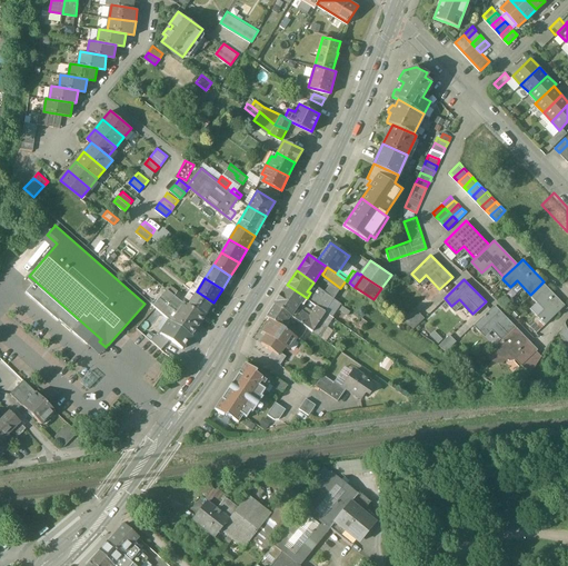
[(101,339),(36,281),(27,290),(59,318),(60,318),(91,345),(97,344),(99,341),(101,339)]
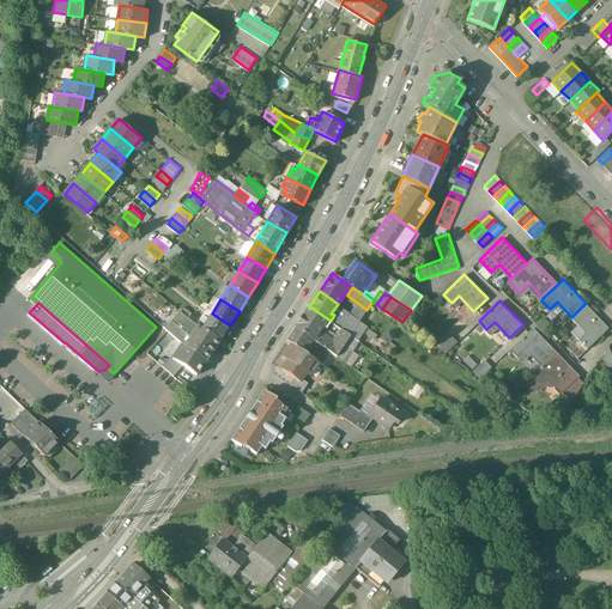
[(609,328),(586,303),(571,317),(586,333),(579,339),(587,348),(609,328)]
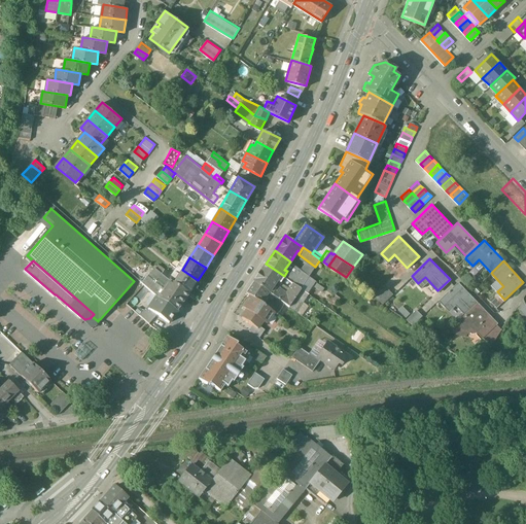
[(290,262),(284,270),(287,271),(288,269),(299,276),(303,270),(290,262)]
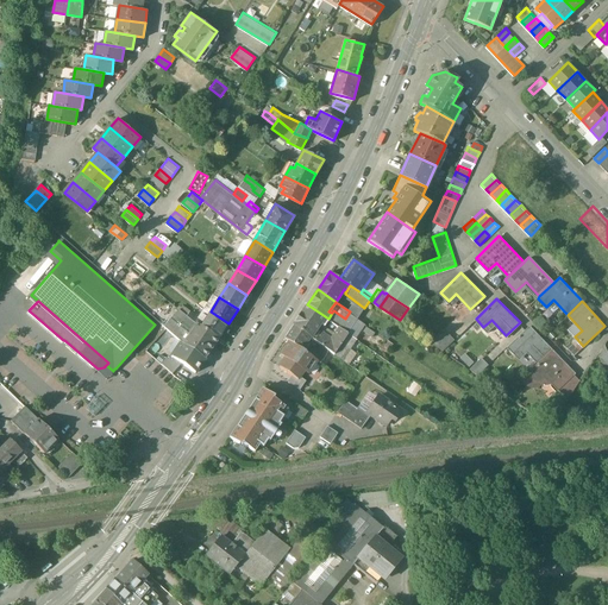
[(325,316),(307,304),(294,323),(311,335),(312,336),(317,329),(325,316)]
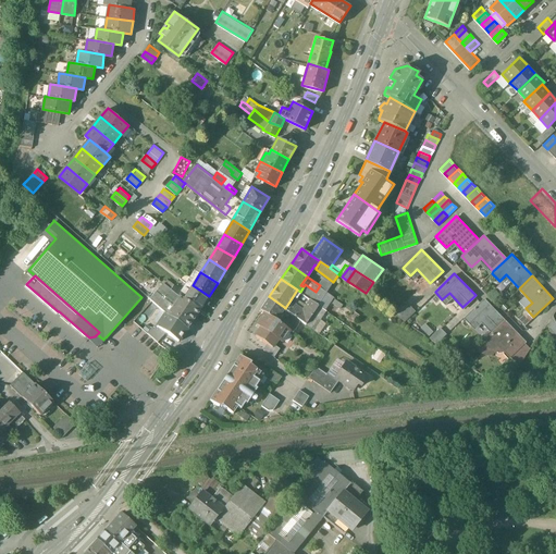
[(373,282),(366,293),(372,298),(380,287),(373,282)]
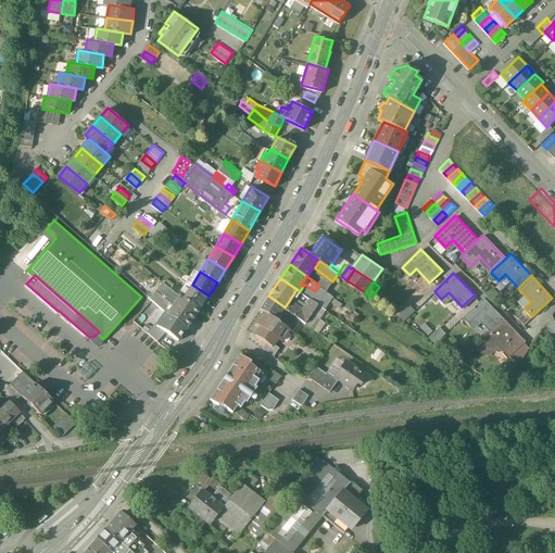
[(171,288),(164,283),(158,290),(175,302),(180,296),(176,291),(171,288)]
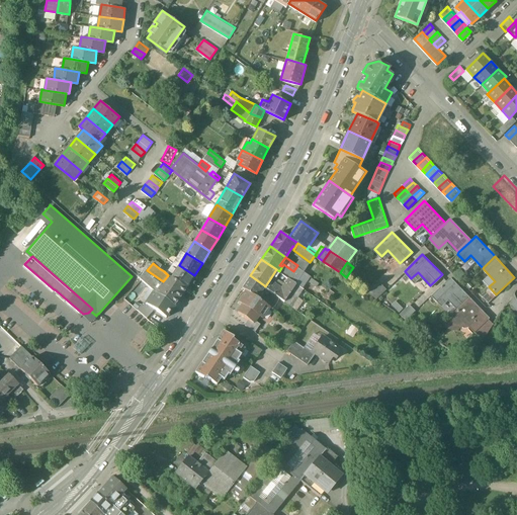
[(168,275),(171,277),(186,287),(194,275),(179,265),(174,273),(172,272),(172,270),(162,264),(159,268),(164,271),(168,275)]
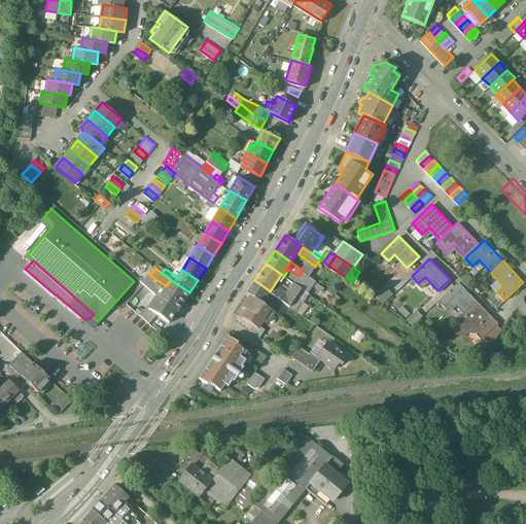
[(299,276),(288,269),(287,271),(284,276),(293,282),(301,287),(306,281),(299,276)]
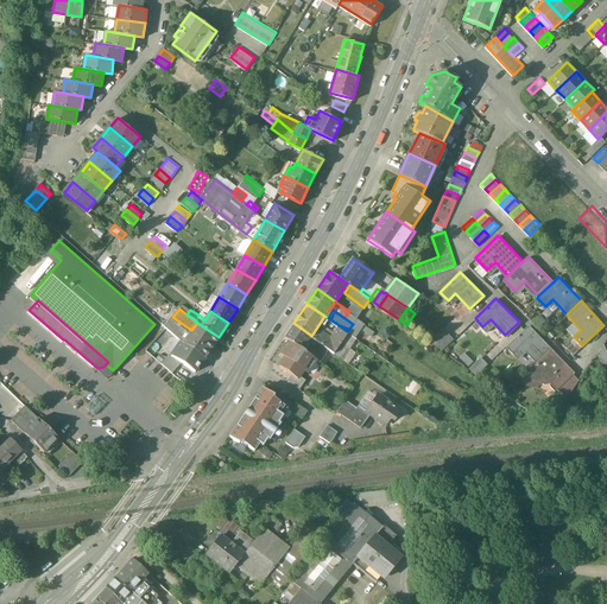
[(358,317),(349,311),(345,318),(353,324),(358,317)]
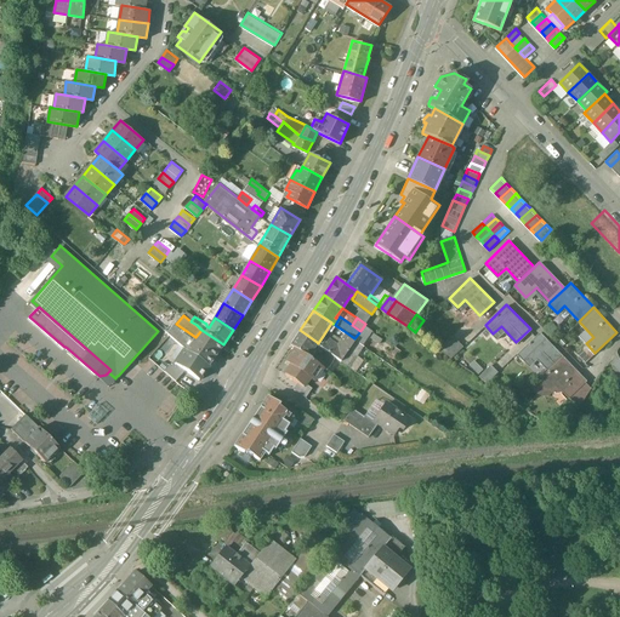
[(360,331),(354,338),(356,340),(359,342),(369,326),(365,324),(360,331)]
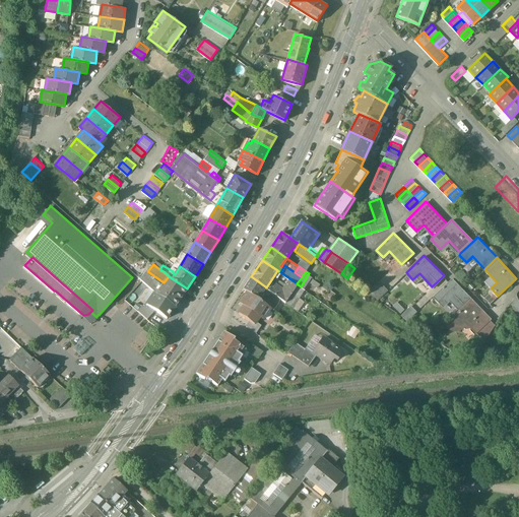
[(161,285),(146,272),(141,278),(157,292),(161,285)]
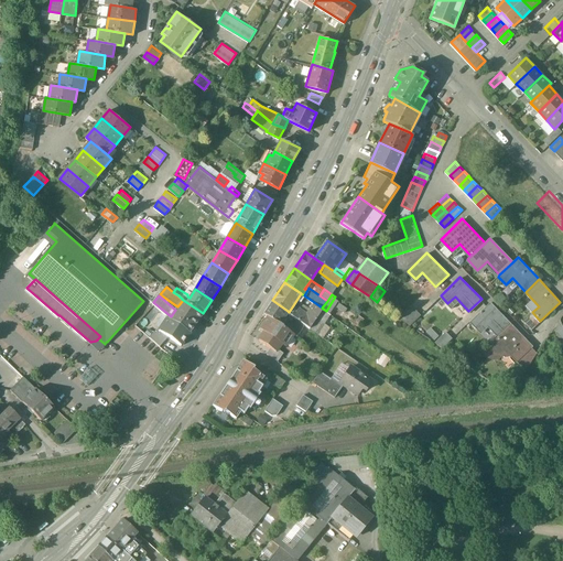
[(203,313),(186,302),(183,300),(177,306),(175,310),(171,316),(170,317),(191,331),(203,313)]
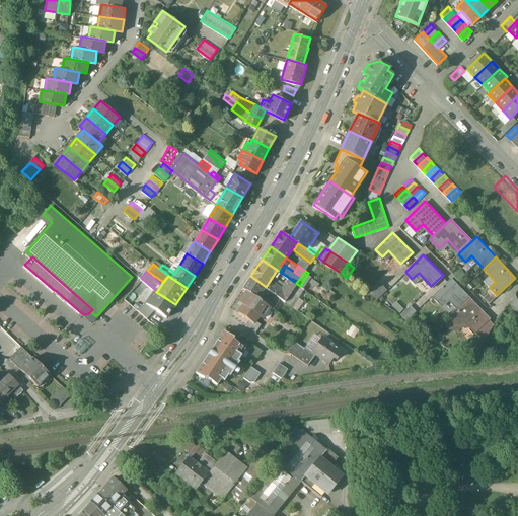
[(265,286),(250,276),(243,287),(247,290),(257,297),(261,293),(265,286)]
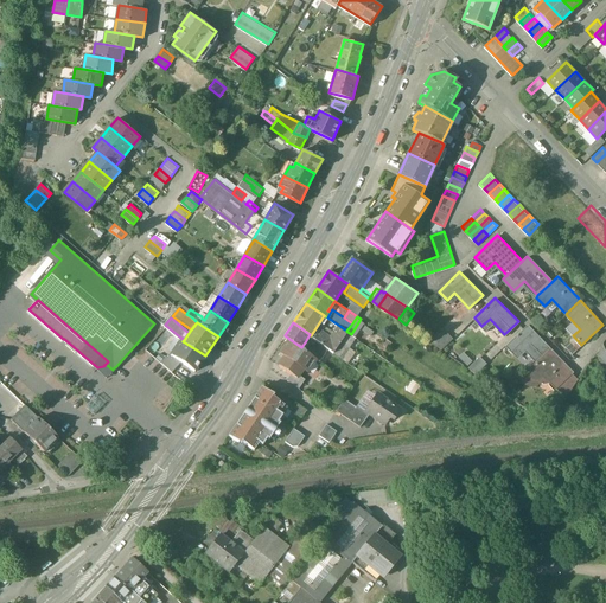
[(346,331),(338,325),(333,332),(343,339),(348,332),(346,331)]
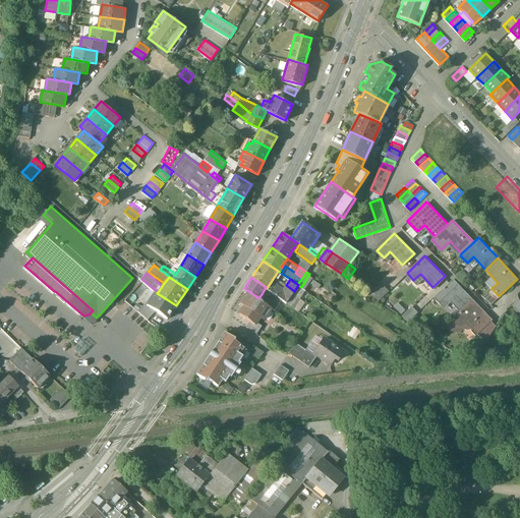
[(453,279),(435,296),(442,303),(448,297),(461,310),(472,299),(453,279)]
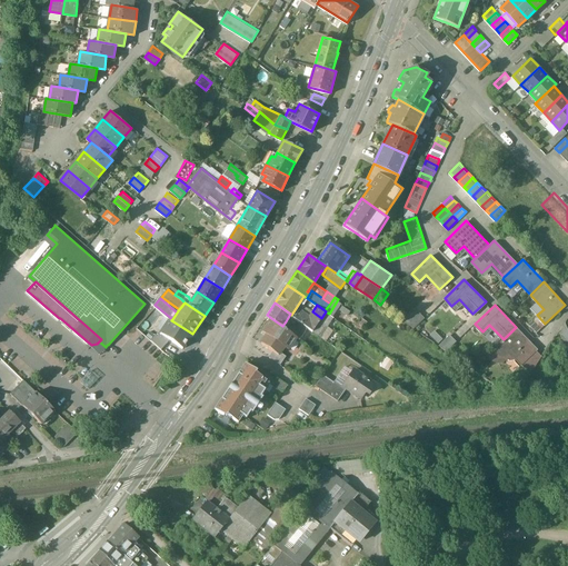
[(415,306),(401,318),(414,327),(425,317),(415,306)]
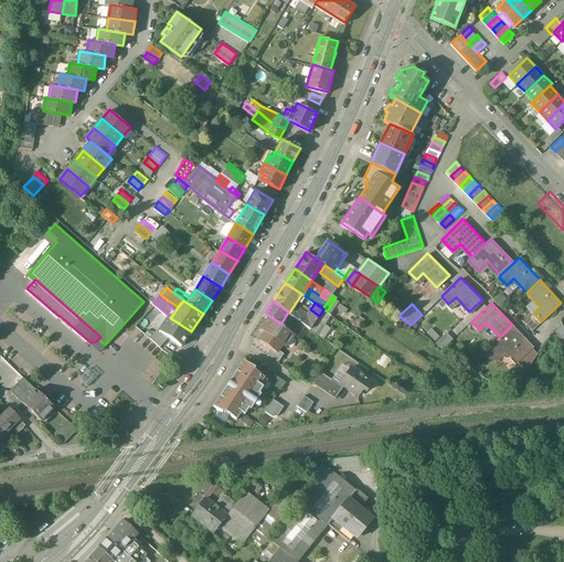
[(307,315),(294,306),(289,313),(302,321),(307,315)]
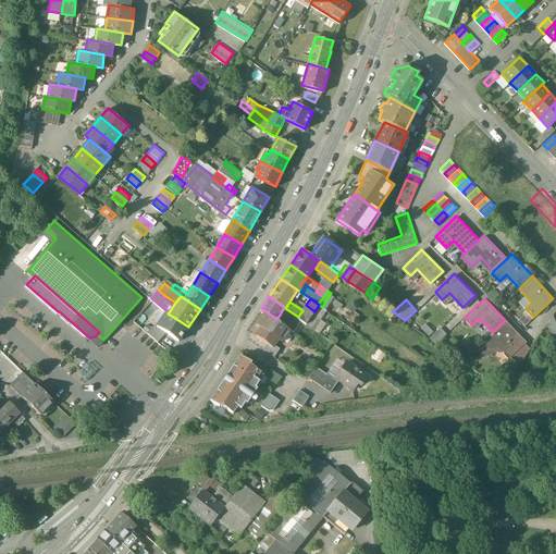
[(314,311),(313,314),(320,319),(326,309),(322,307),(319,305),(314,311)]
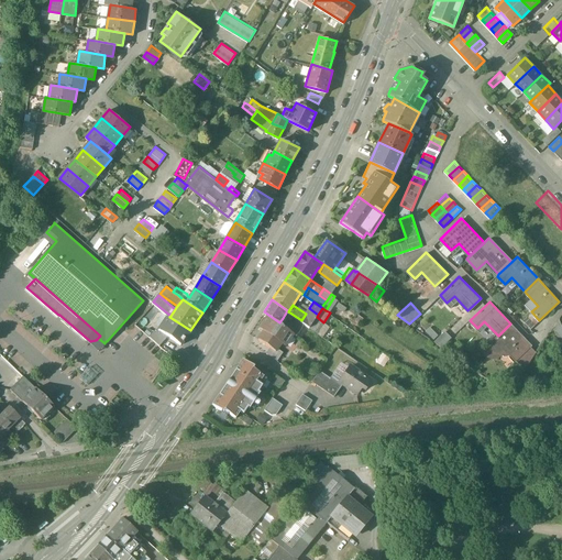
[(317,317),(308,310),(306,314),(301,320),(310,326),(317,317)]
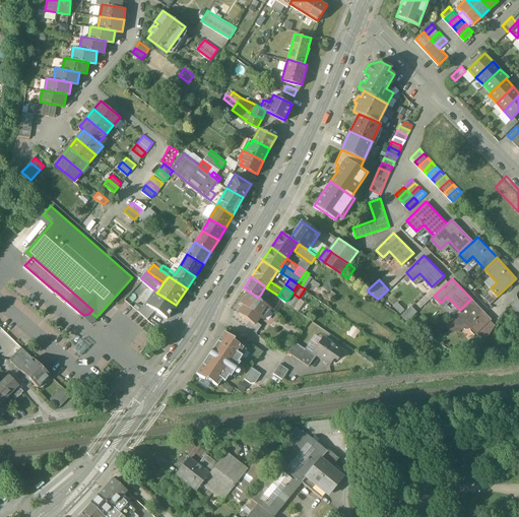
[(498,296),(491,287),(488,292),(495,299),(498,296)]
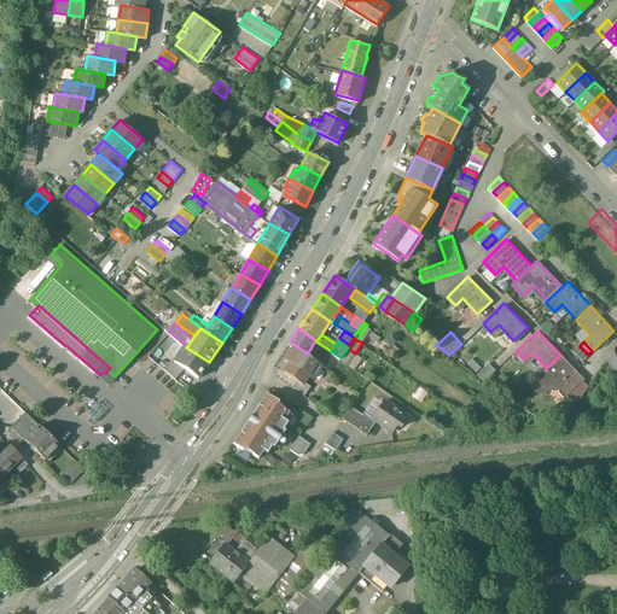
[(307,354),(295,345),(285,358),(290,362),(284,370),(297,380),(303,384),(306,380),(309,375),(313,378),(322,364),(307,354)]
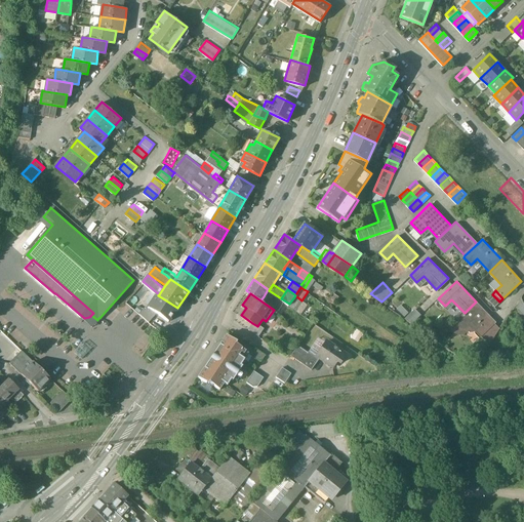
[(169,320),(177,308),(158,295),(157,294),(149,307),(157,312),(169,320)]
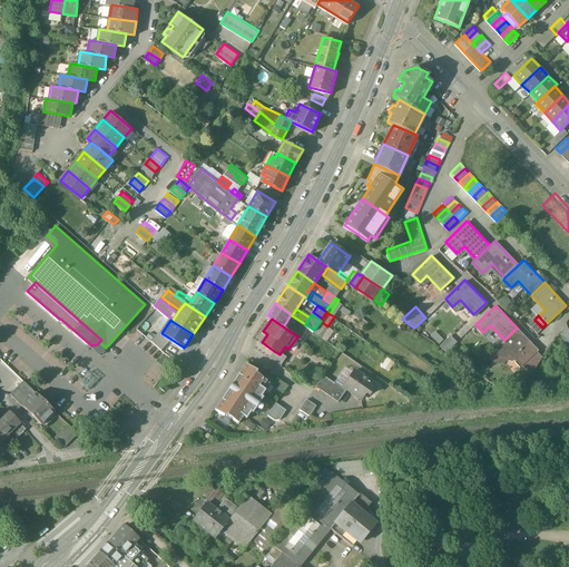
[(542,328),(535,320),(530,324),(538,332),(542,328)]
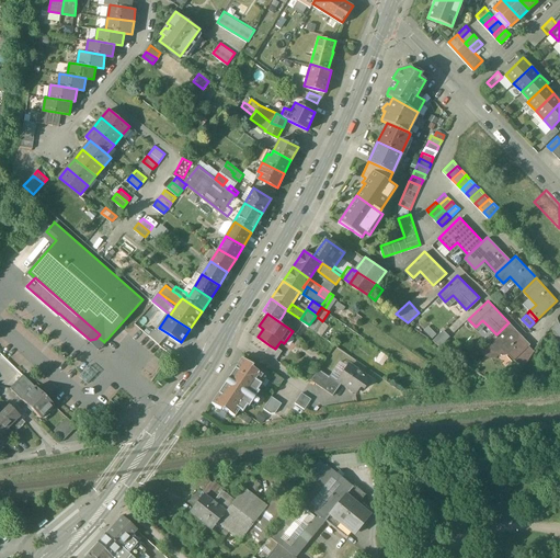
[(300,327),(286,316),(284,319),(282,317),(278,321),(293,331),(296,333),(300,327)]
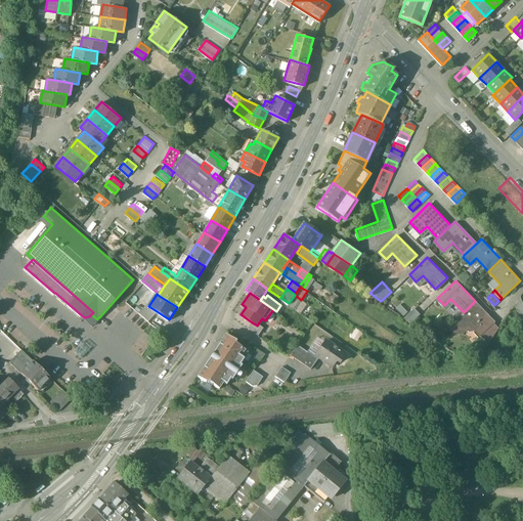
[(494,321),(475,301),(464,312),(449,326),(455,333),(463,333),(471,324),(480,335),(493,321),(494,321)]
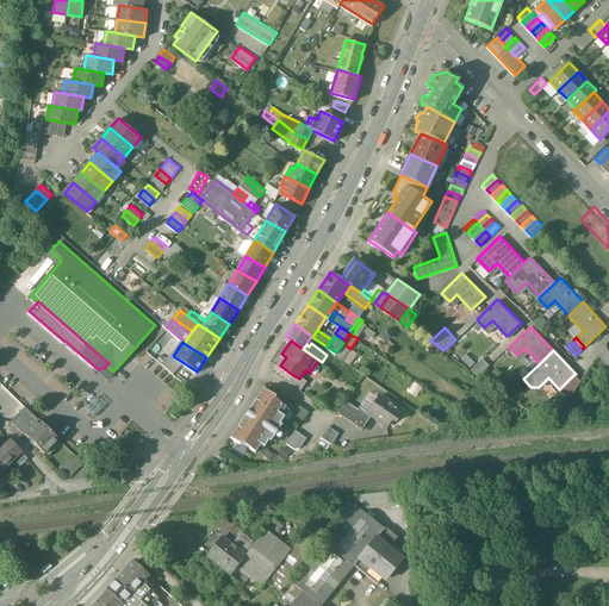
[(174,373),(182,362),(173,356),(171,354),(162,362),(174,373)]
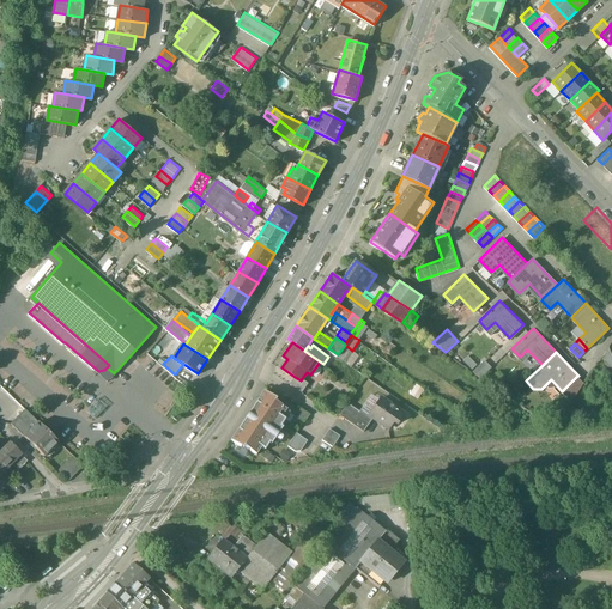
[(492,366),(485,359),(473,371),(482,376),(492,366)]
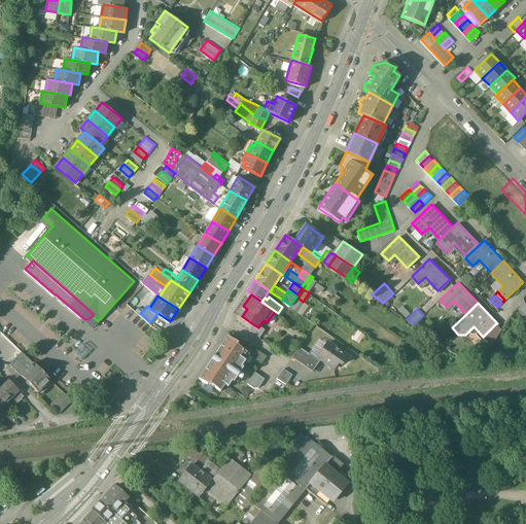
[(496,323),(483,337),(491,345),(501,328),(496,323)]
